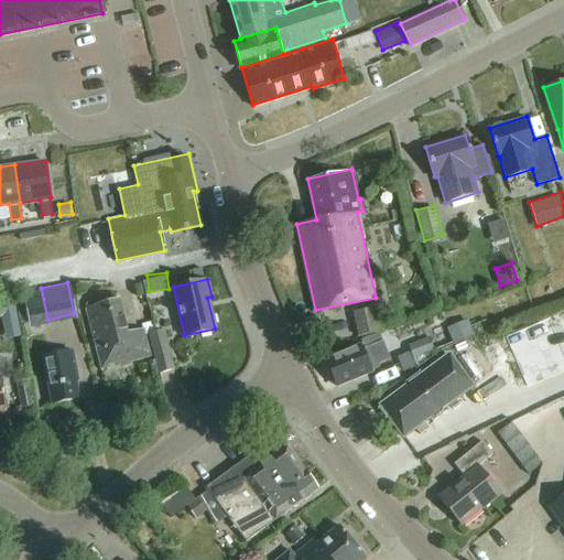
[(14,294),(0,297),(0,312),(17,310),(14,294)]
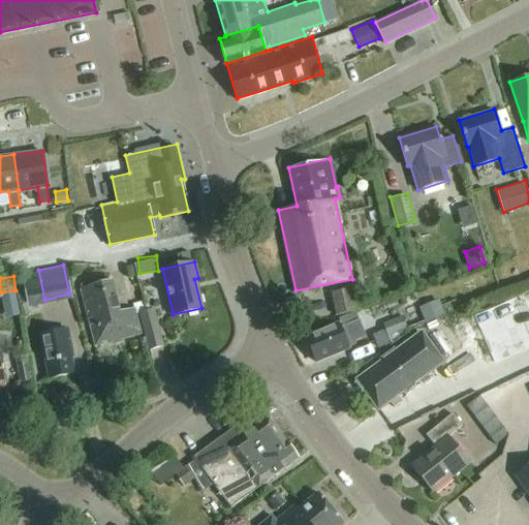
[(94,344),(138,333),(132,307),(118,311),(110,280),(80,288),(94,344)]
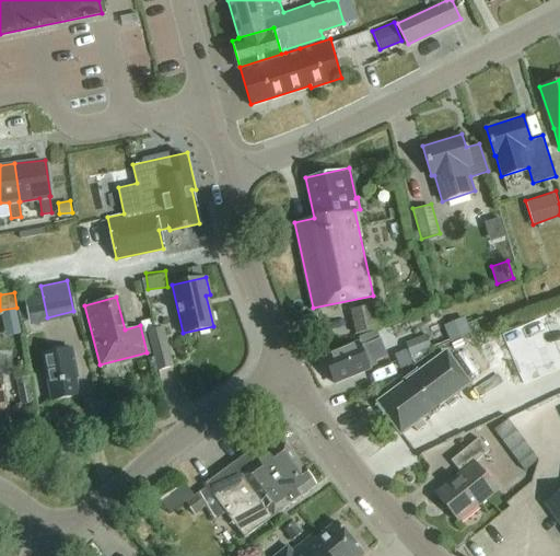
[(372,297),(352,301),(353,307),(350,307),(356,332),(358,331),(361,342),(378,336),(376,327),(381,326),(377,313),(380,312),(377,301),(373,302),(372,297)]
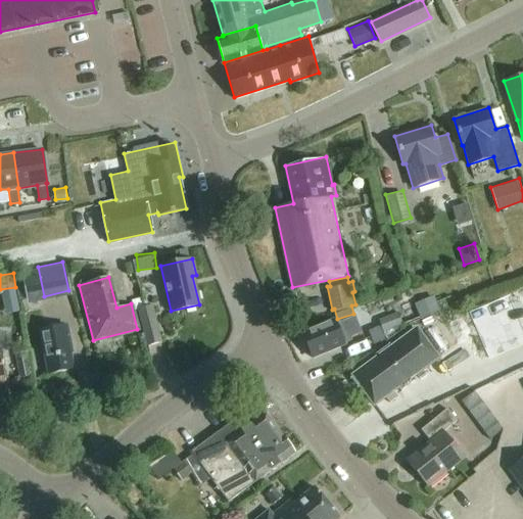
[(433,296),(416,303),(421,316),(438,309),(433,296)]
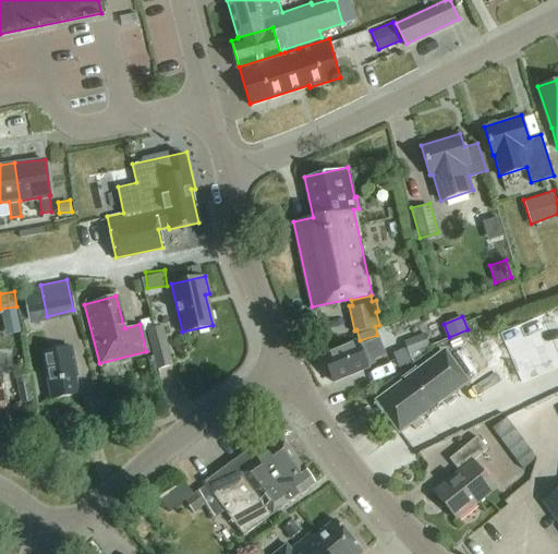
[(165,332),(170,330),(168,323),(162,324),(162,323),(145,327),(156,366),(172,362),(165,332)]
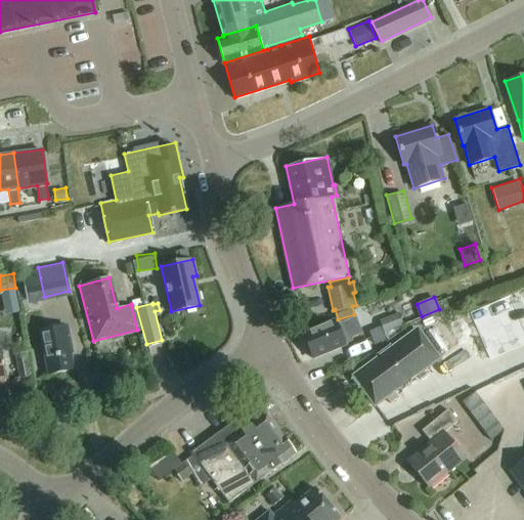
[(384,332),(402,325),(398,312),(379,319),(384,332)]
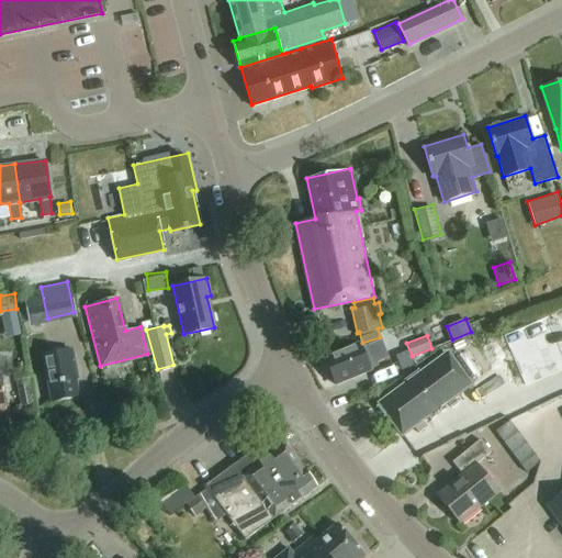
[(369,365),(389,357),(381,338),(361,346),(359,343),(324,357),(329,368),(327,371),(330,379),(334,380),(335,383),(370,369),(369,365)]
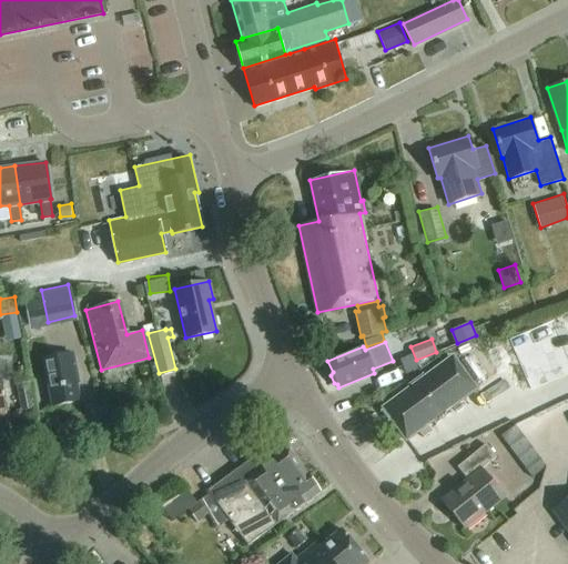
[(51,405),(79,400),(75,382),(78,382),(72,353),(42,359),(51,405)]
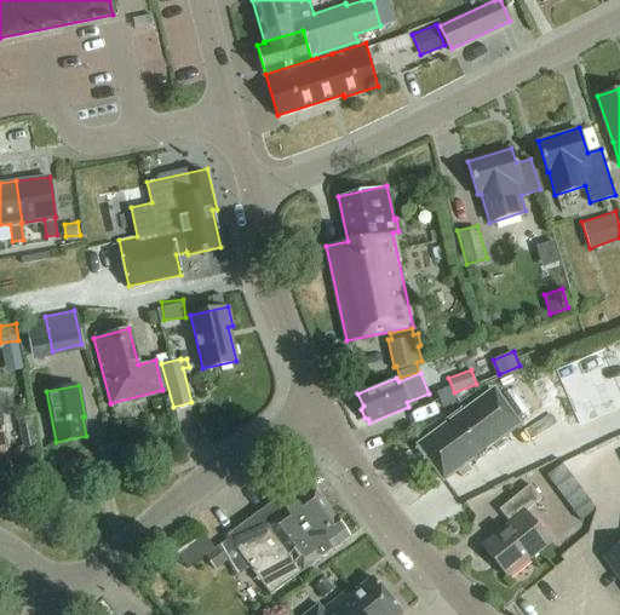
[(437,390),(443,406),(457,401),(451,385),(437,390)]
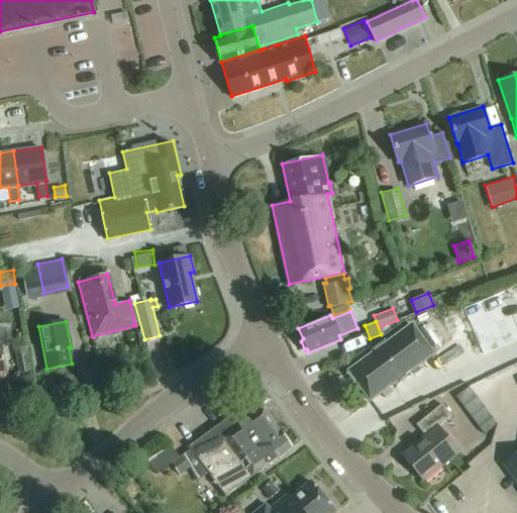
[(369,348),(372,352),(345,372),(353,383),(356,380),(370,398),(394,381),(413,407),(430,398),(411,373),(409,370),(432,351),(411,322),(387,341),(384,337),(369,348)]
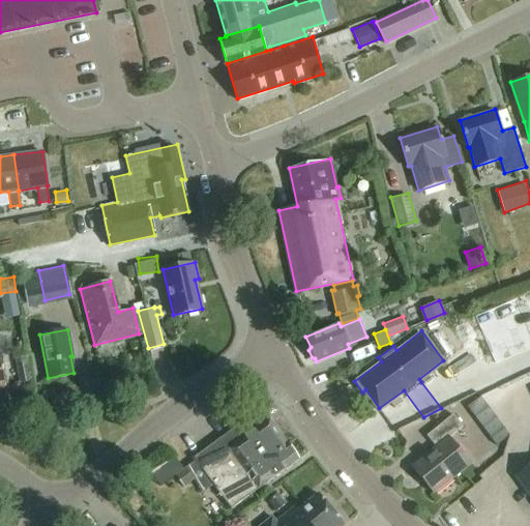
[(28,355),(15,358),(17,367),(30,364),(28,355)]
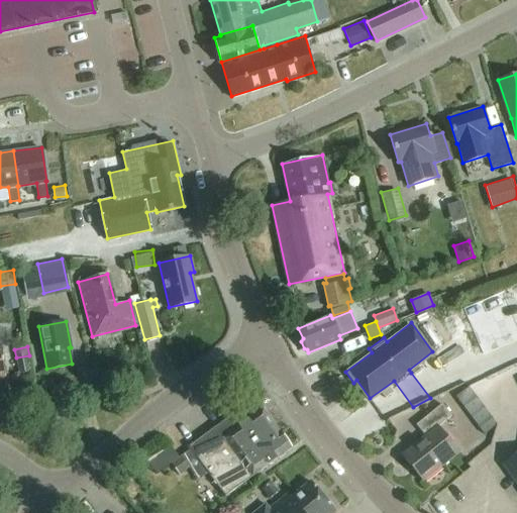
[(469,386),(455,395),(463,404),(476,395),(469,386)]
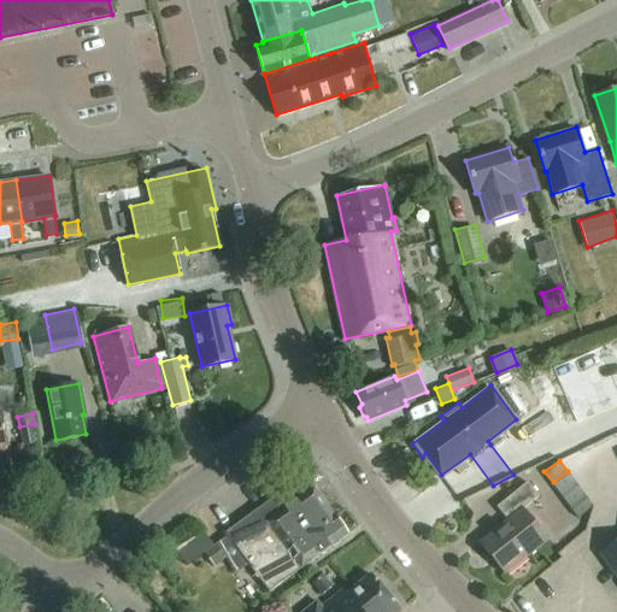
[(504,570),(546,536),(522,506),(538,494),(527,480),(497,505),(507,518),(480,540),(504,570)]
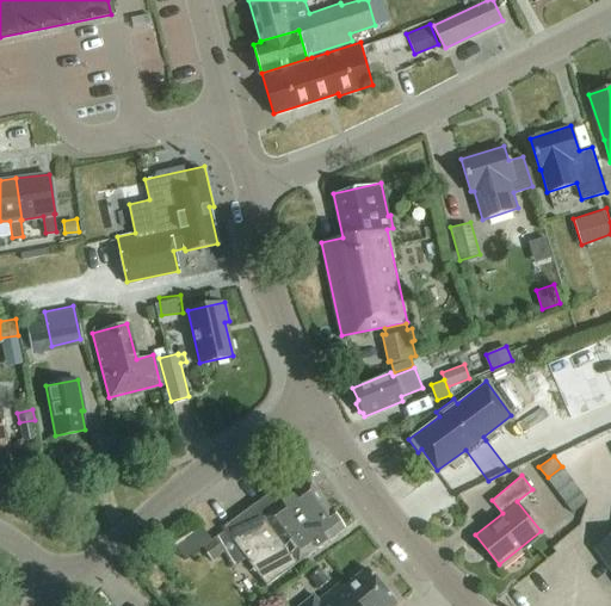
[(587,500),(572,478),(556,490),(573,511),(587,500)]
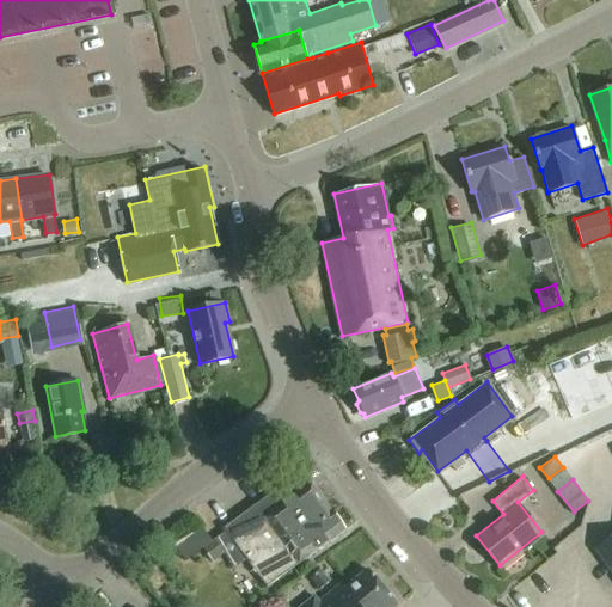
[(343,528),(330,510),(310,483),(288,500),(277,486),(222,527),(265,586),(343,528)]
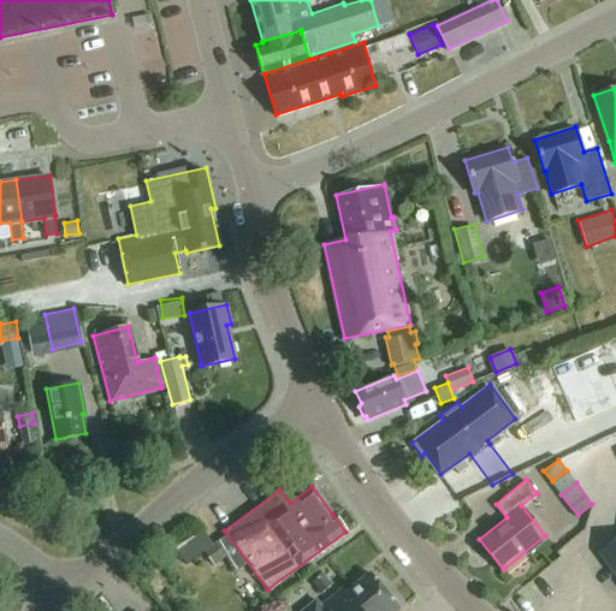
[(615,570),(615,537),(600,549),(615,570)]
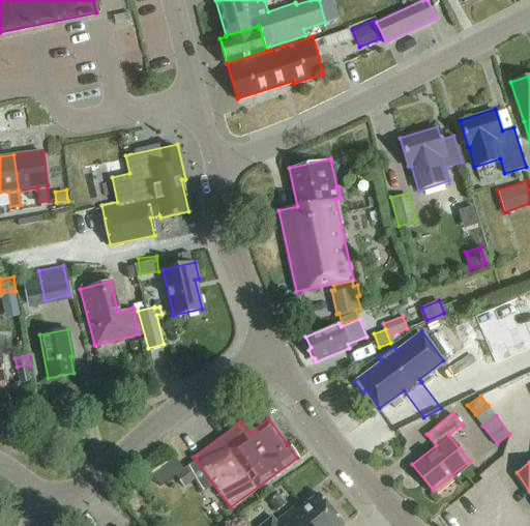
[(185,468),(176,475),(183,486),(193,478),(185,468)]
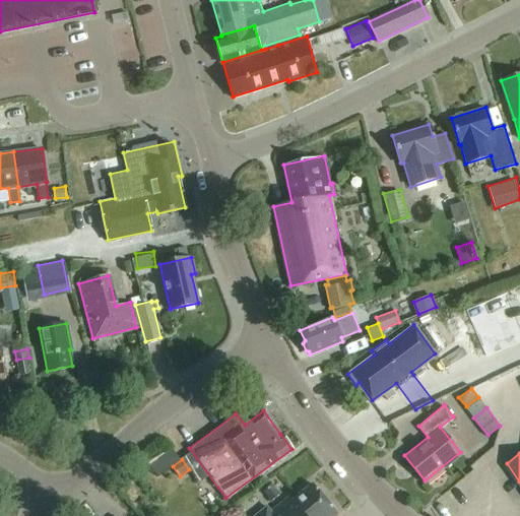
[(253,515),(332,515),(336,513),(334,510),(334,508),(331,504),(328,503),(312,482),(290,500),(287,497),(270,510),(267,506),(253,515)]
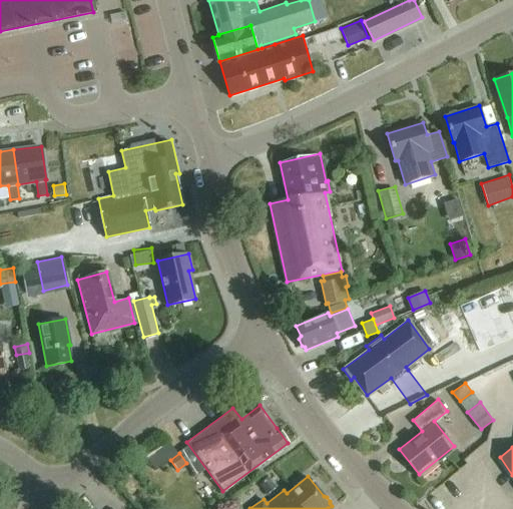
[(266,493),(277,485),(269,476),(259,483),(266,493)]
